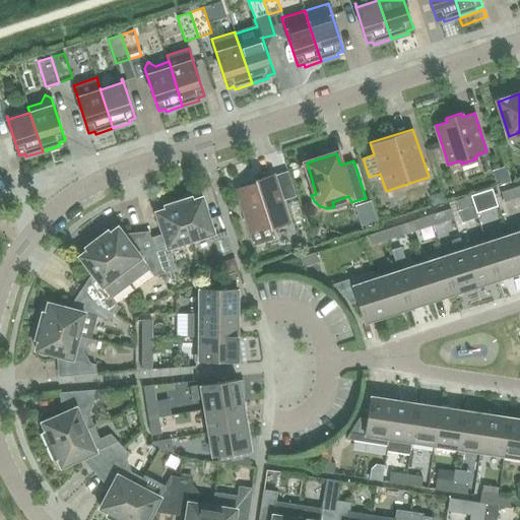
[(257,183),(236,189),(249,230),(248,230),(253,246),(276,238),(272,228),(289,221),(282,200),(296,196),(288,172),(274,176),(273,174),(256,180),(257,183)]
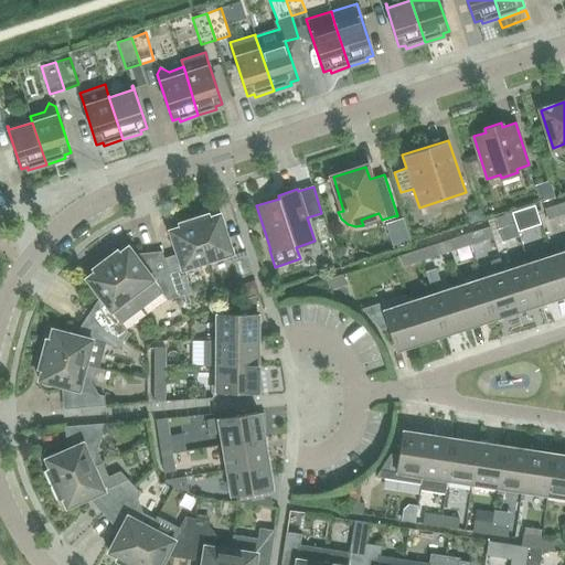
[(547,219),(564,213),(561,203),(544,209),(547,219)]
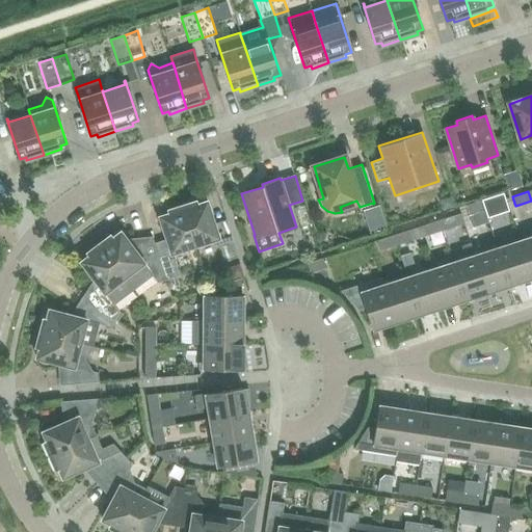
[(498,194),(481,200),(484,210),(487,217),(509,211),(503,192),(498,194)]
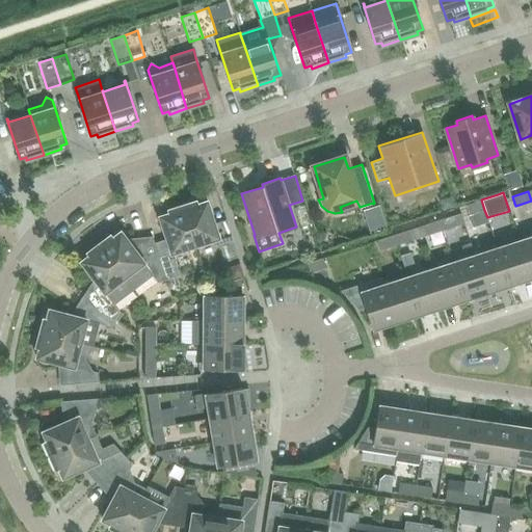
[(481,200),(466,205),(469,215),(484,210),(481,200)]
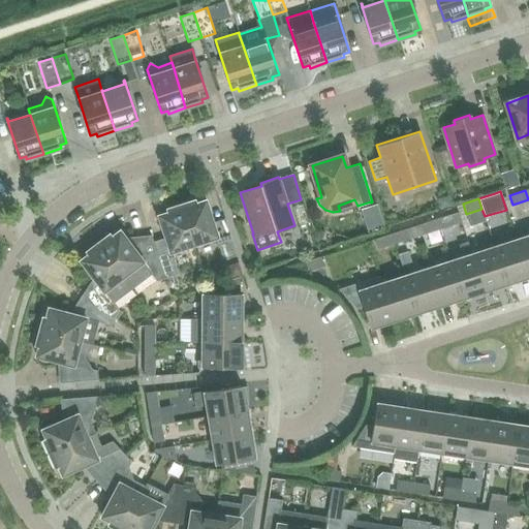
[(194,245),(195,245),(194,244),(216,237),(223,259),(237,255),(227,226),(215,229),(206,200),(196,203),(195,199),(181,205),(194,245)]
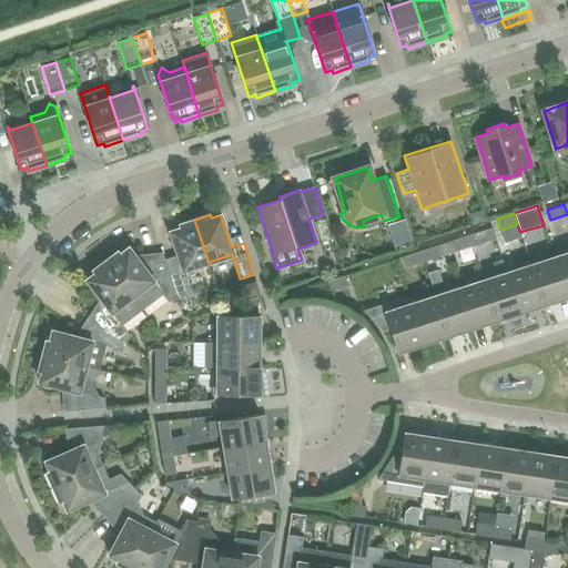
[(181,263),(168,267),(178,298),(191,294),(184,270),(208,262),(208,263),(209,263),(194,220),(179,224),(180,227),(170,231),(181,263)]
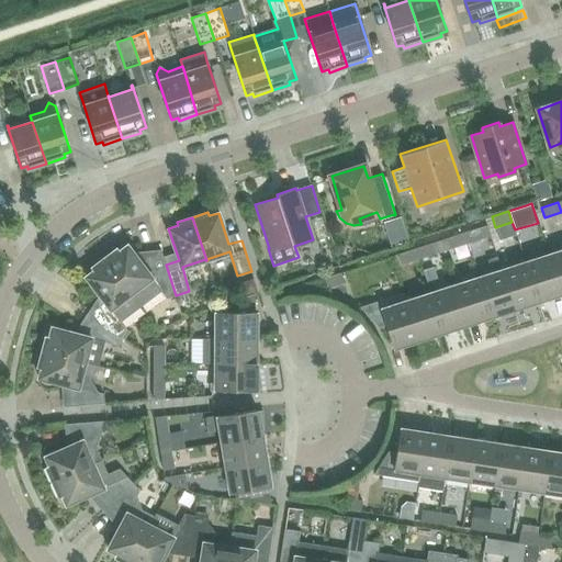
[(467,243),(483,237),(480,227),(463,233),(467,243)]
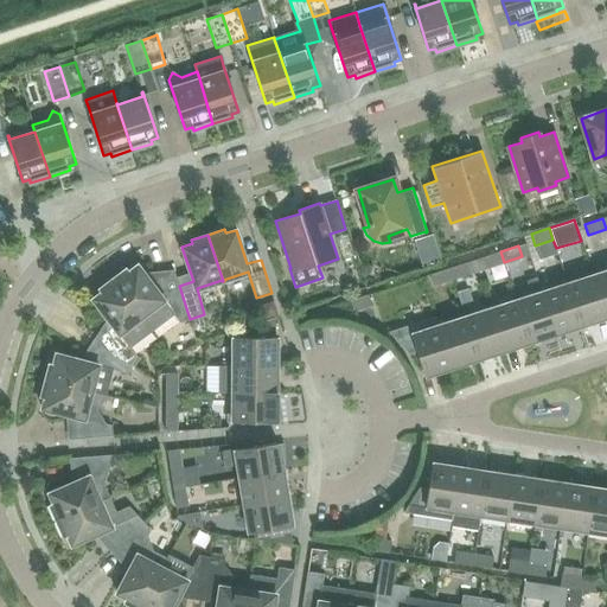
[(486,268),(504,262),(500,251),(483,257),(486,268)]
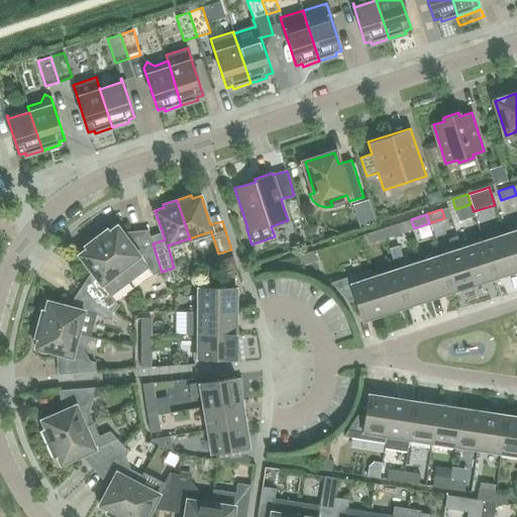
[(398,223),(382,228),(385,237),(401,233),(398,223)]
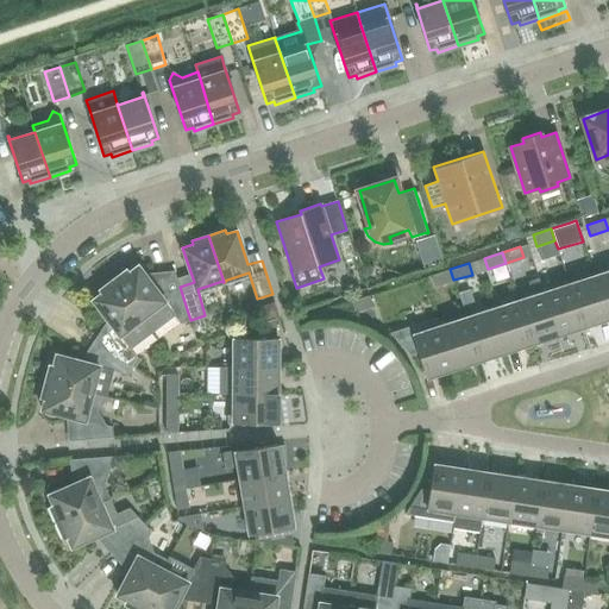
[(150,281),(138,265),(129,271),(127,269),(113,280),(152,331),(174,314),(181,322),(190,320),(180,287),(176,272),(150,281)]
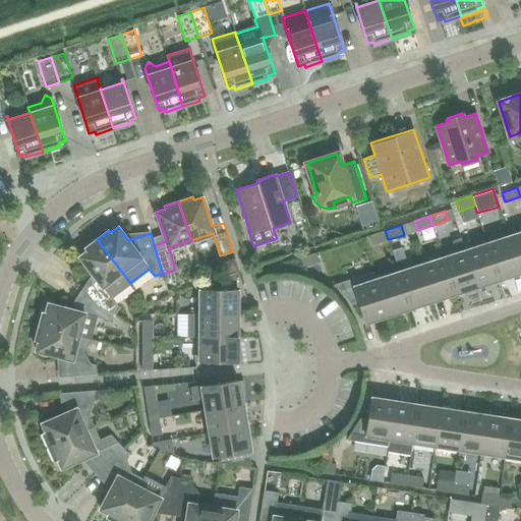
[(372,244),(388,239),(385,230),(369,235),(372,244)]
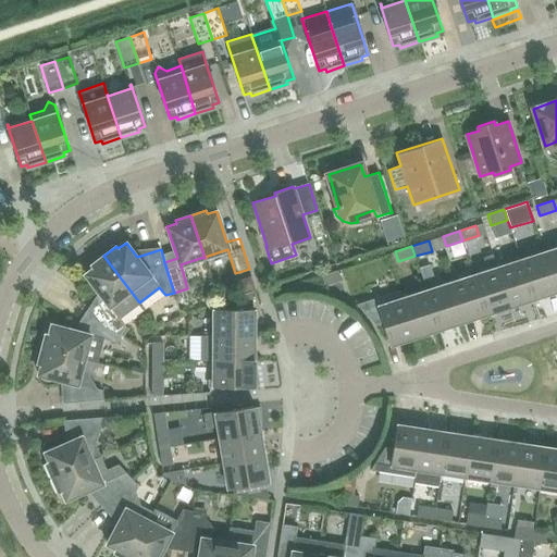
[(556,291),(556,289),(556,247),(544,252),(556,291)]
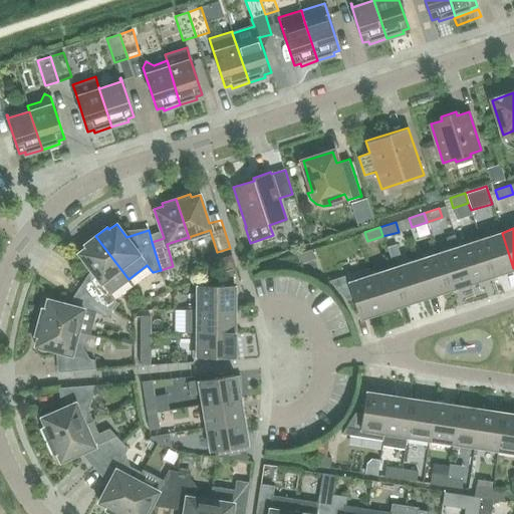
[(502,233),(481,239),(480,240),(492,275),(513,268),(502,233)]
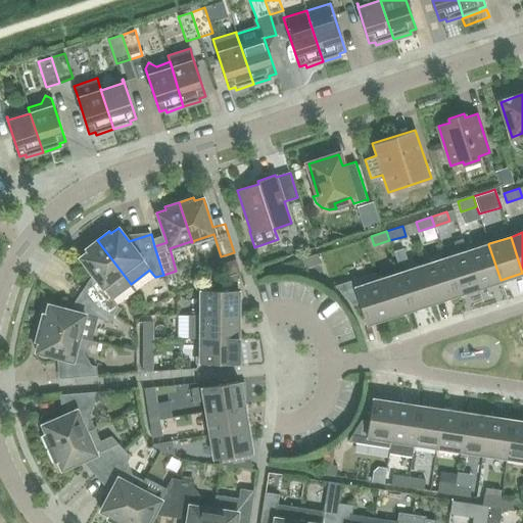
[(112,298),(131,284),(97,240),(85,249),(87,251),(80,257),(98,281),(88,296),(112,314),(117,305),(112,298)]
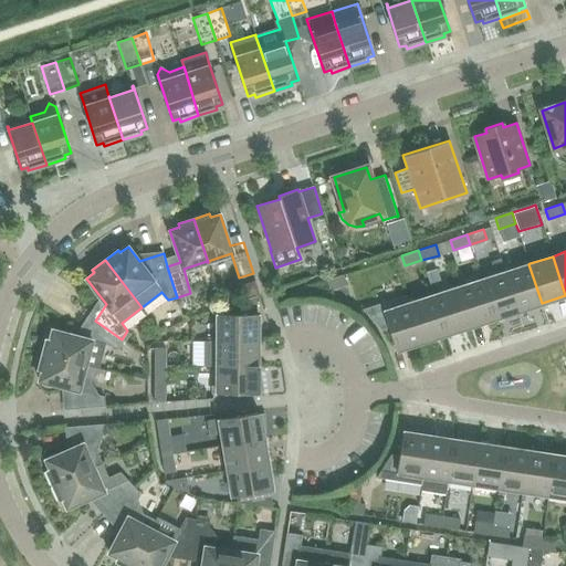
[(528,264),(505,272),(517,311),(542,303),(528,264)]
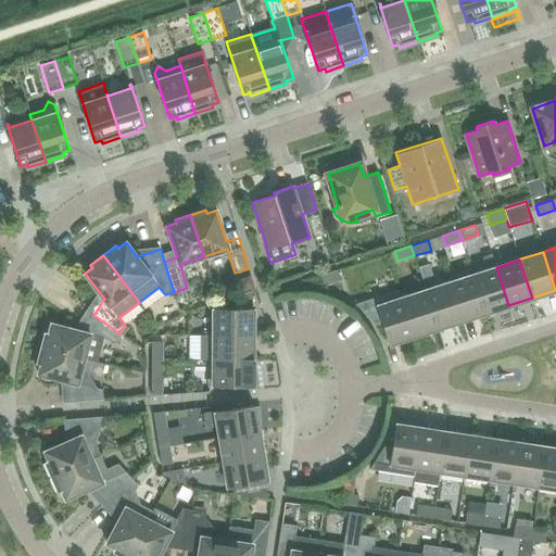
[(496,267),(472,275),(484,313),(508,305),(496,267)]
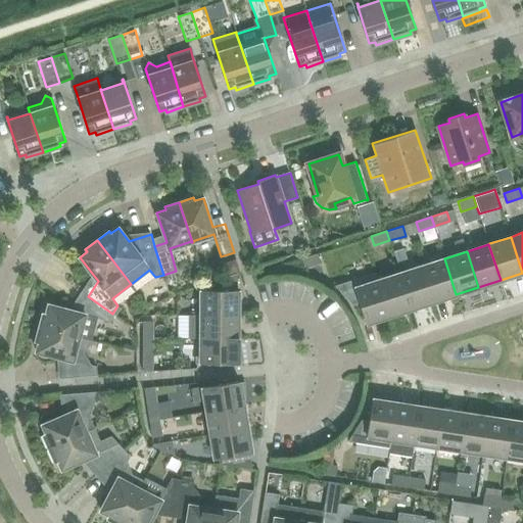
[(301,258),(304,268),(320,263),(317,253),(301,258)]
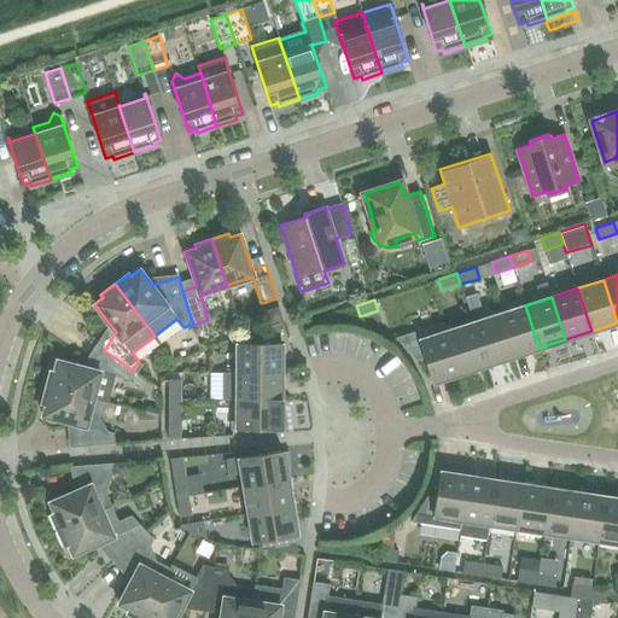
[(525,305),(499,314),(513,356),(538,348),(525,305)]
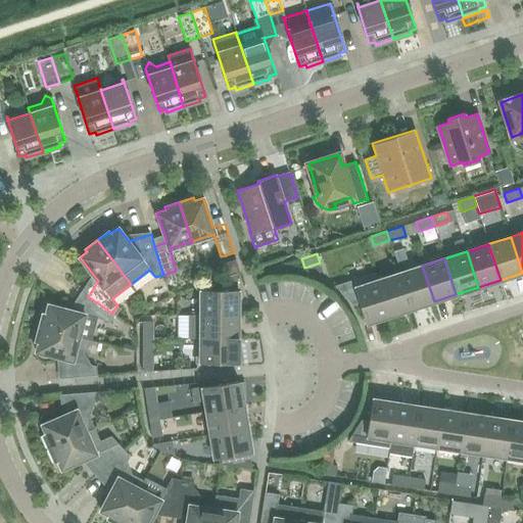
[(412,308),(434,301),(422,266),(399,273),(412,308)]
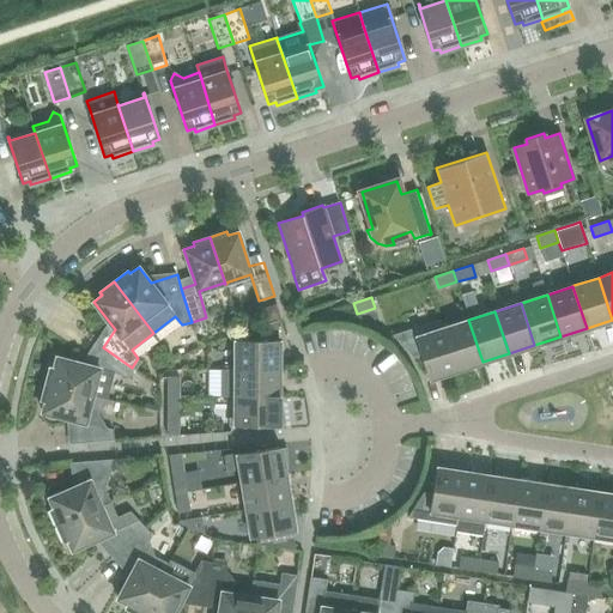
[(443,328),(441,319),(393,334),(413,357),(420,354),(429,380),(457,370),(443,328)]
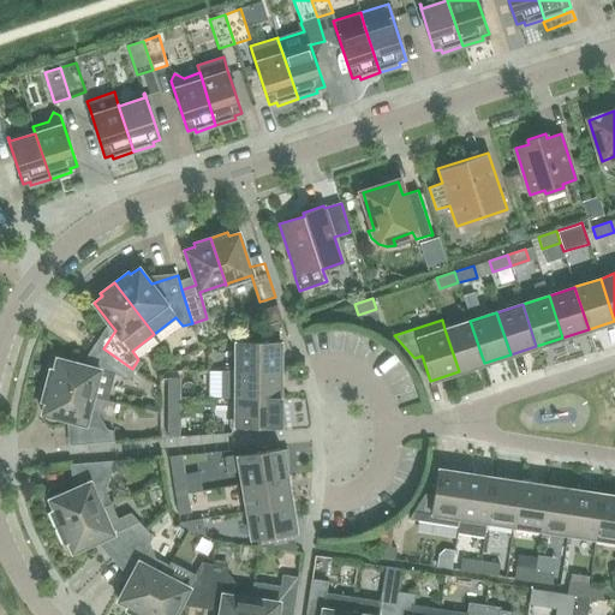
[(236,340),(236,370),(280,370),(280,341),(279,321),(240,333),(240,341),(236,340)]
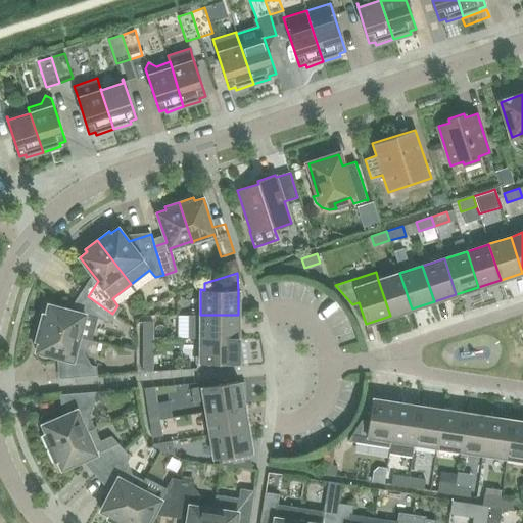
[(399,273),(378,280),(390,316),(412,308),(399,273)]
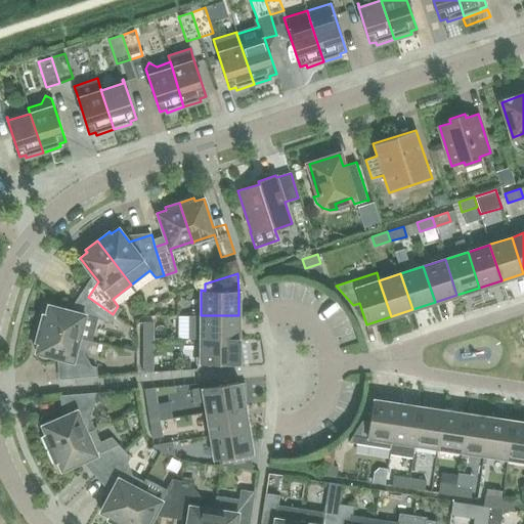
[(108,321),(113,314),(88,297),(78,312),(48,305),(46,314),(43,313),(39,328),(79,338),(79,337),(86,339),(86,340),(87,340),(91,341),(97,318),(108,321)]
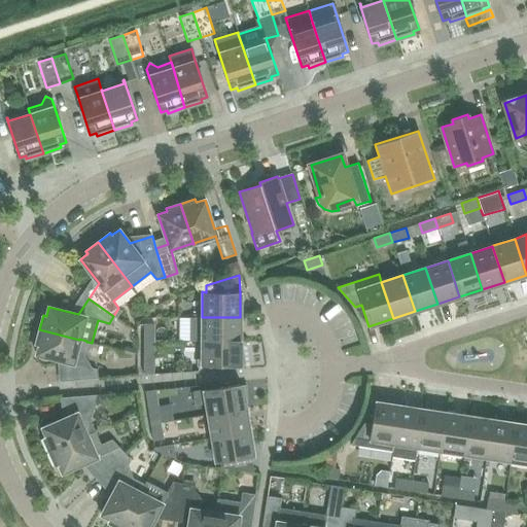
[(240,341),(240,317),(202,317),(190,317),(189,341),(202,341),(240,341)]
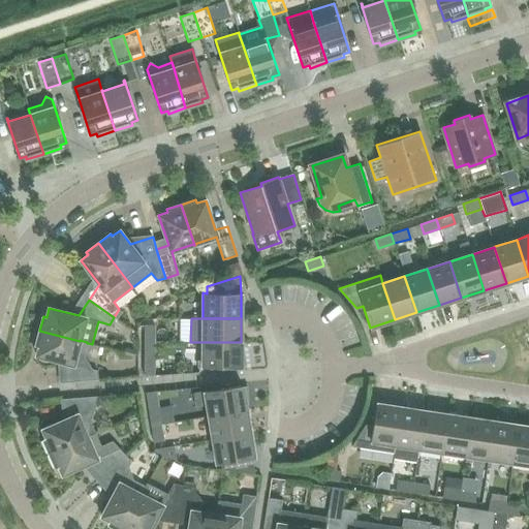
[(145,324),(145,341),(155,341),(155,324),(145,324)]
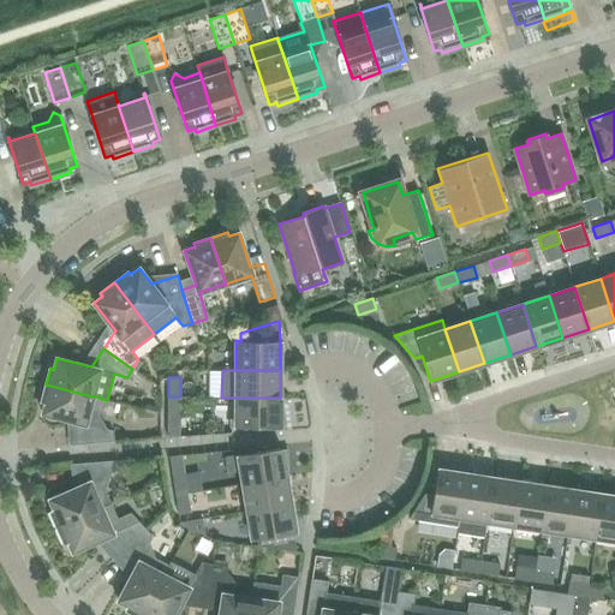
[(101,399),(101,398),(93,395),(93,396),(46,384),(42,401),(46,402),(42,413),(77,422),(78,443),(114,441),(113,430),(106,429),(97,413),(101,400),(102,400),(102,399),(101,399)]
